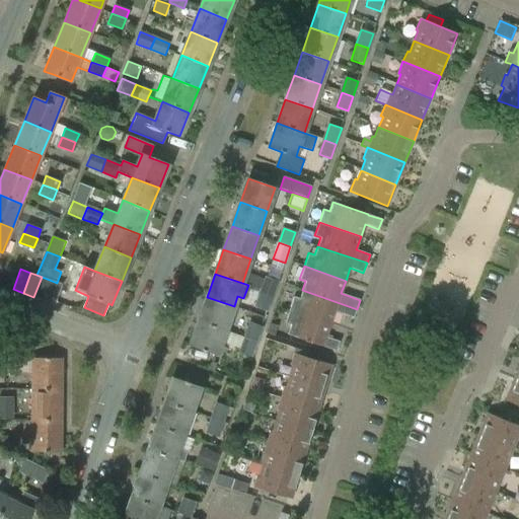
[(267,276),(262,292),(273,296),(279,280),(267,276)]
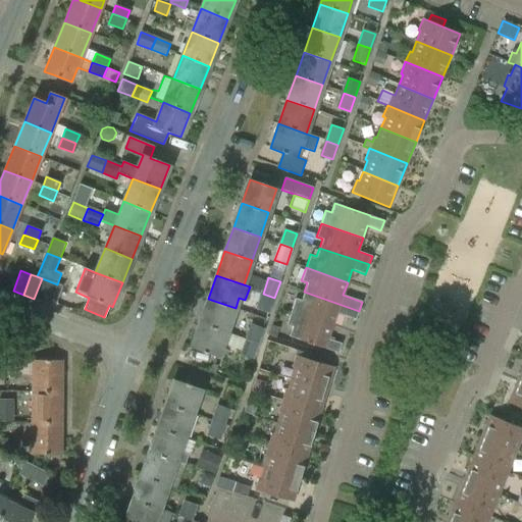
[(42,278),(34,299),(45,303),(52,282),(42,278)]
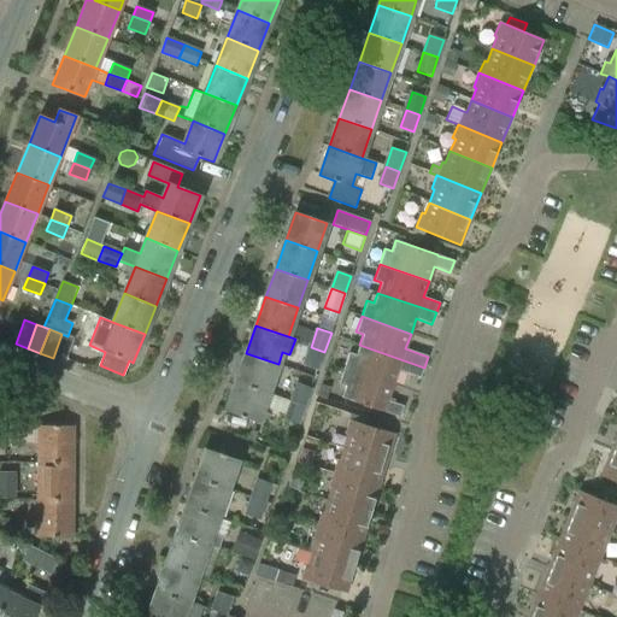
[(62,334),(53,358),(65,362),(68,354),(74,339),(69,336),(68,336),(62,334)]
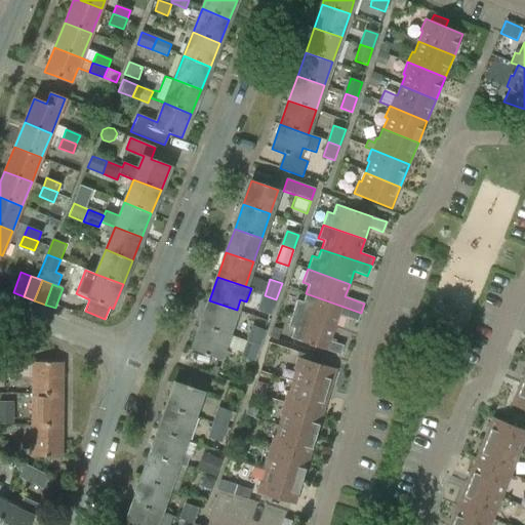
[(296,299),(292,314),(334,328),(338,315),(358,321),(361,313),(306,293),(303,303),(296,299)]
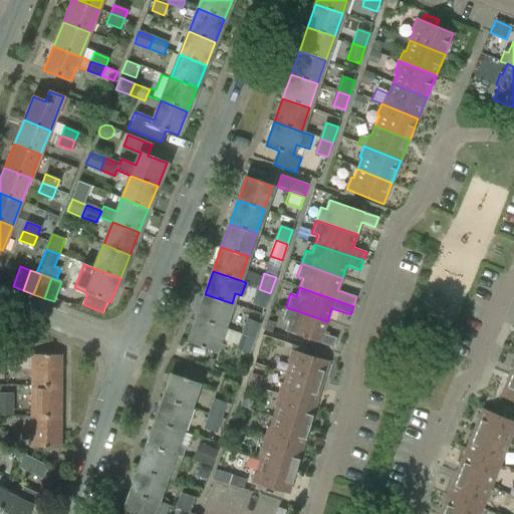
[(270,293),(259,289),(254,302),(266,306),(270,293)]
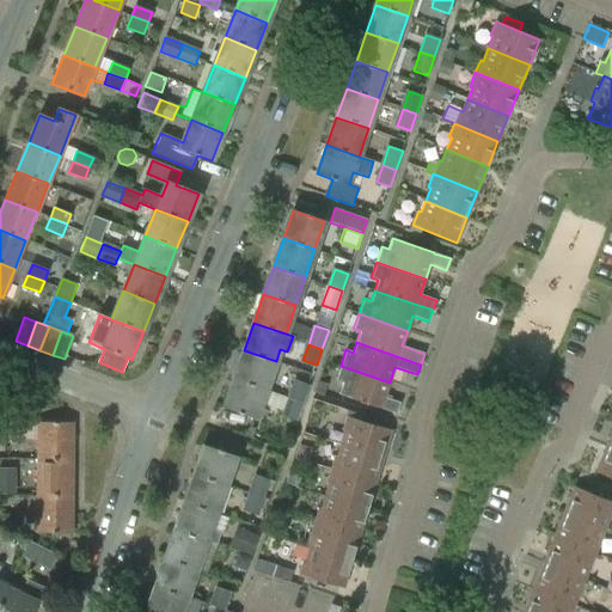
[(244,350),(234,379),(265,390),(276,361),(244,350)]
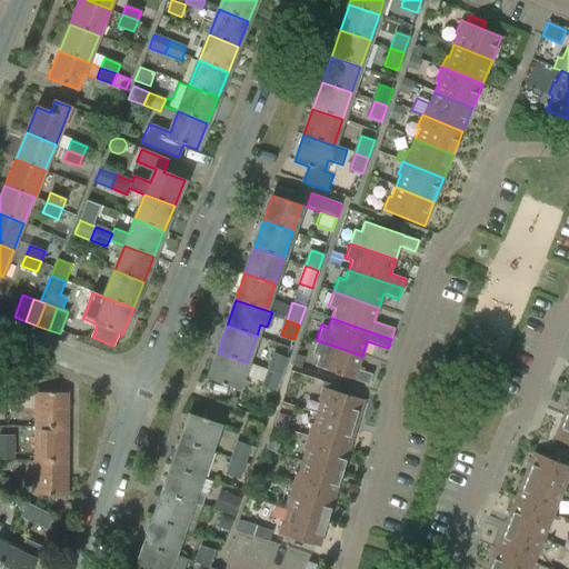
[(362,356),(317,340),(312,353),(318,356),(315,367),(353,380),(369,385),(372,375),(357,369),(362,356)]
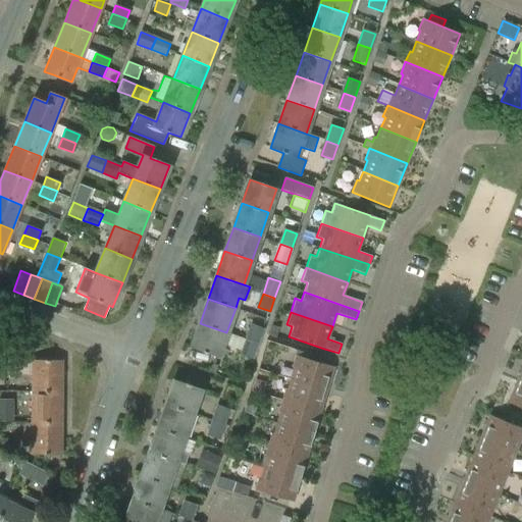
[(226,332),(200,323),(192,348),(218,357),(226,332)]
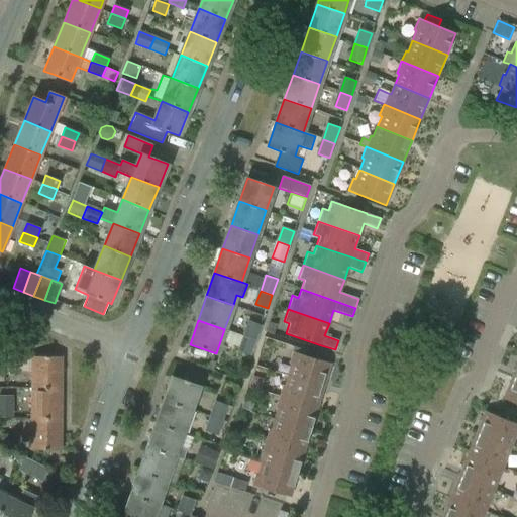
[(249,322),(244,336),(256,339),(262,326),(249,322)]
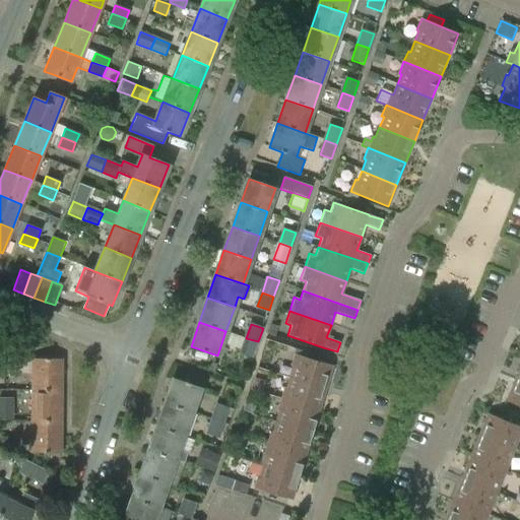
[(258,341),(246,338),(241,353),(252,358),(258,341)]
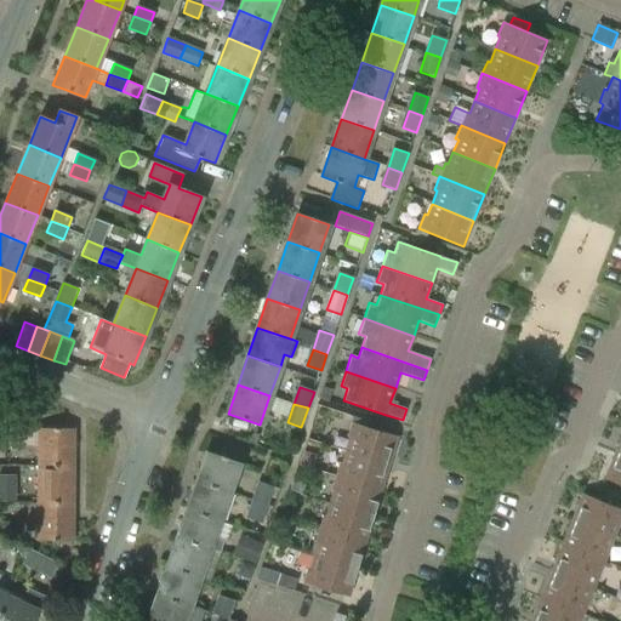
[(372,425),(353,419),(351,422),(371,428),(372,425)]
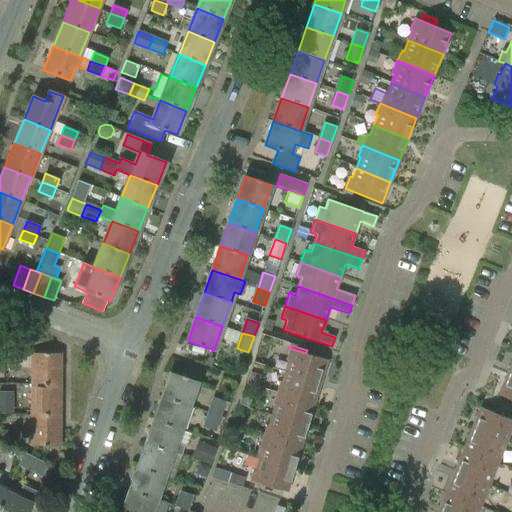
[(288,361),(285,371),(321,382),(327,360),(306,353),(289,348),(286,360),(288,361)]
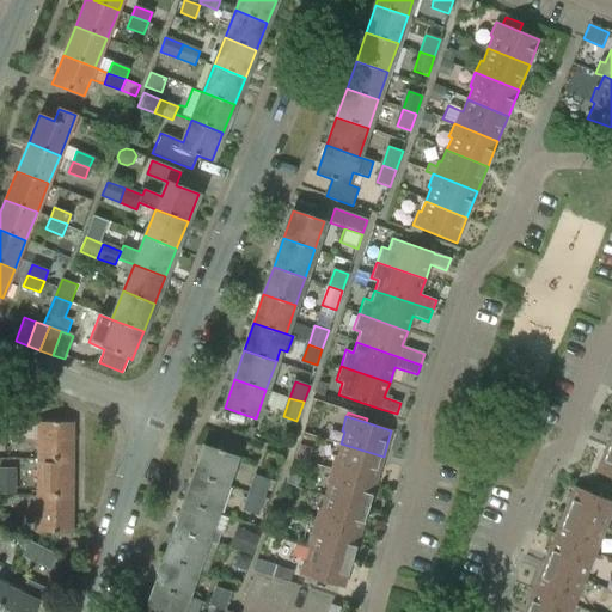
[(37,439),(37,459),(73,459),(73,423),(22,423),(22,439),(37,439)]
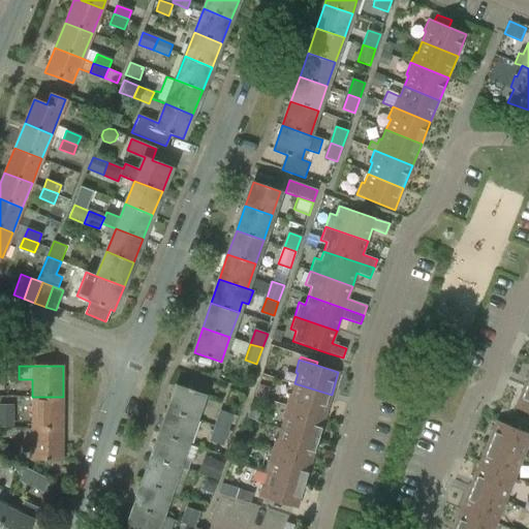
[(289,394),(285,405),(324,417),(332,395),(294,383),(291,395),(289,394)]
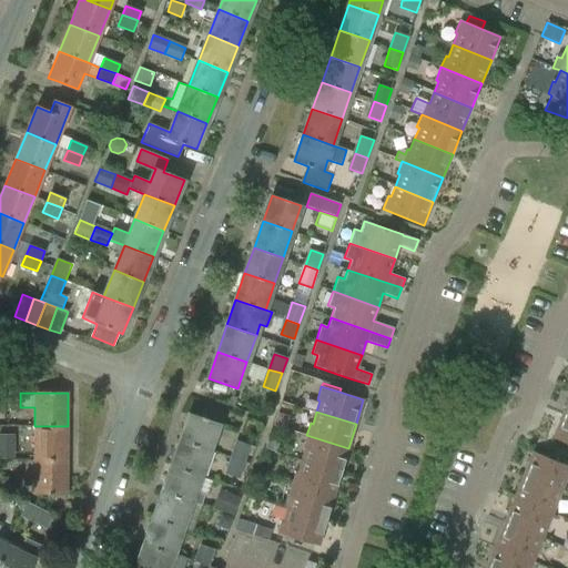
[(190,414),(181,440),(210,450),(220,424),(190,414)]
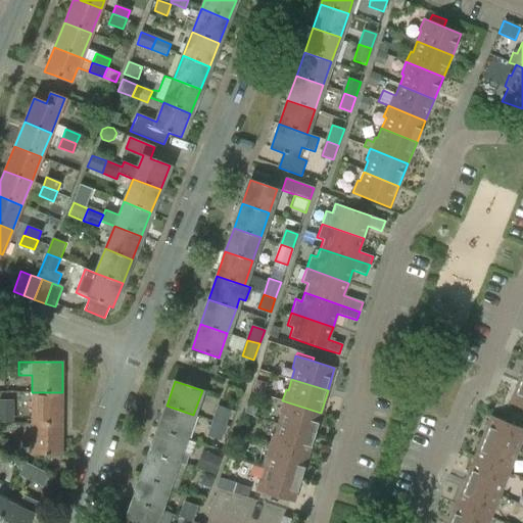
[(522,383),(518,382),(509,403),(522,409),(522,383)]
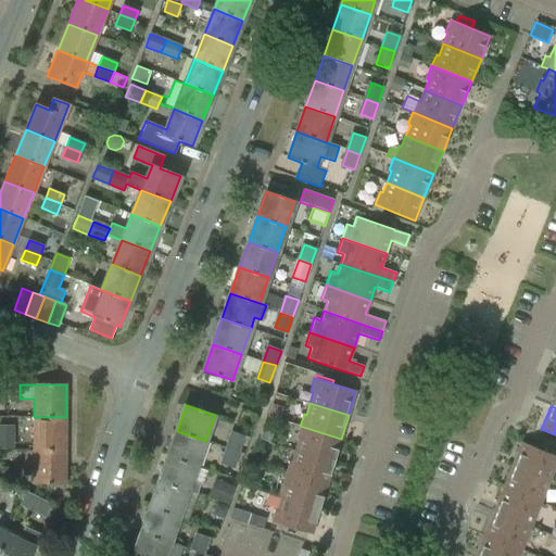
[(34,417),(34,451),(66,451),(66,417),(34,417)]
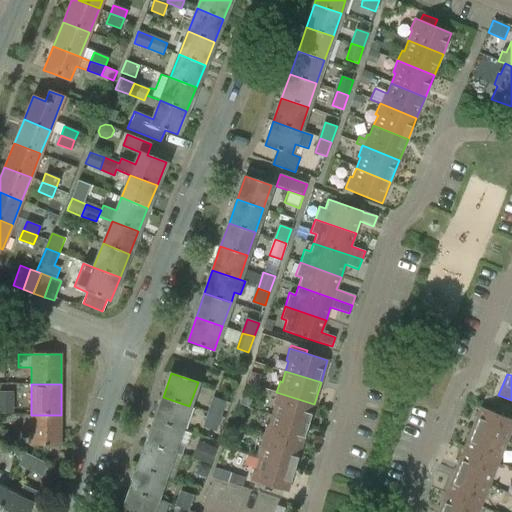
[(0,413),(11,414),(11,393),(0,392),(0,413)]
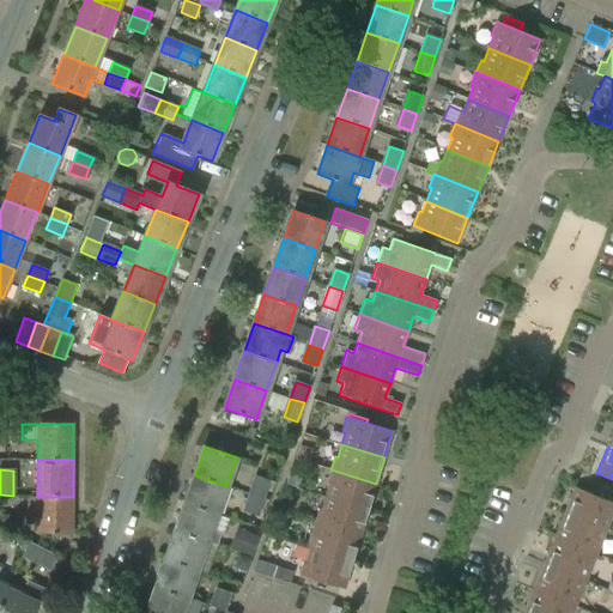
[(329,484),(325,497),(368,510),(376,484),(331,469),(327,484),(329,484)]
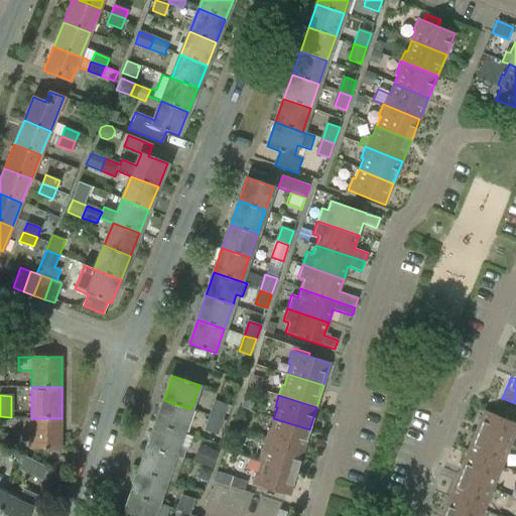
[(164,400),(155,423),(182,432),(190,409),(164,400)]
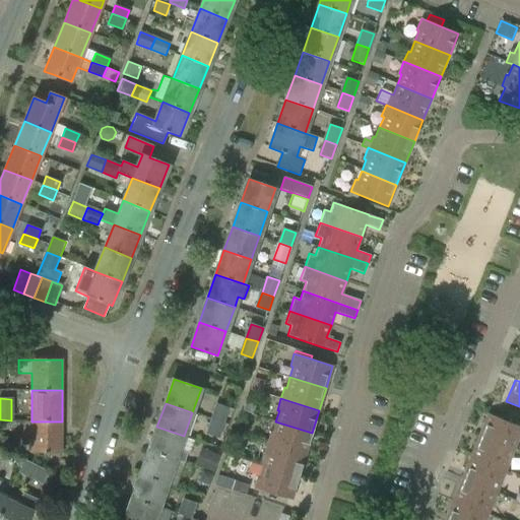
[(217,404),(212,419),(231,427),(236,410),(217,404)]
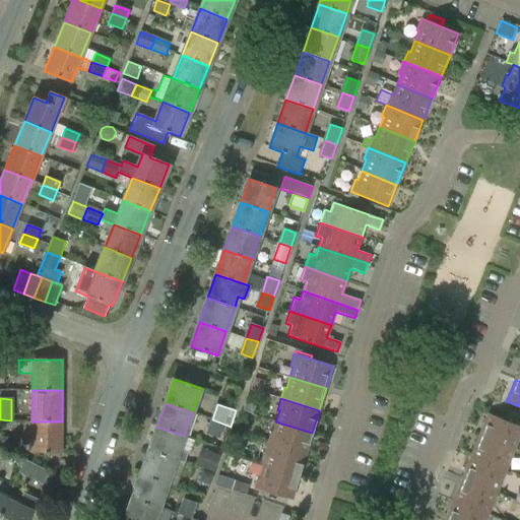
[(519,427),(488,413),(479,436),(514,450),(519,434),(519,427)]
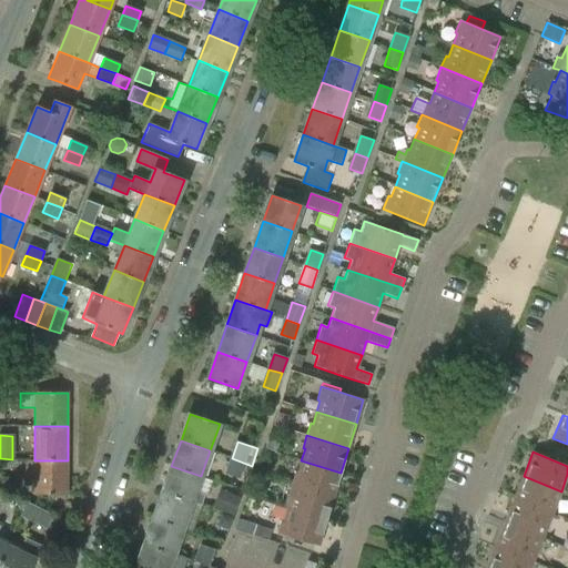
[(252,466),(232,458),(226,474),(236,477),(233,488),(242,492),(252,466)]
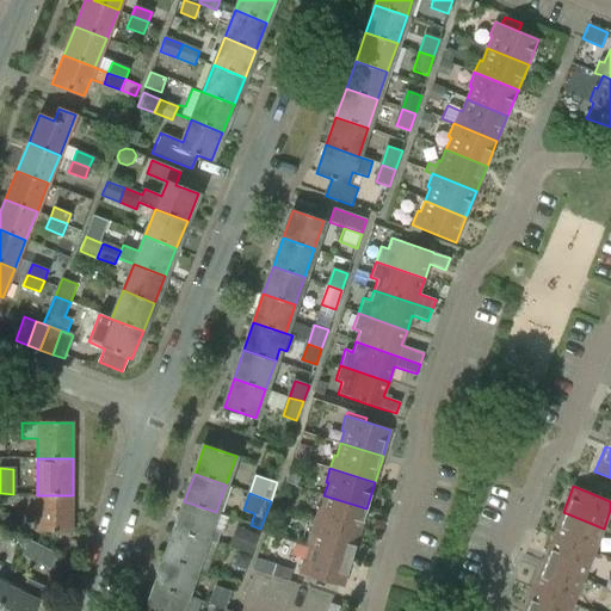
[(73,495),(37,495),(36,532),(72,532),(73,495)]
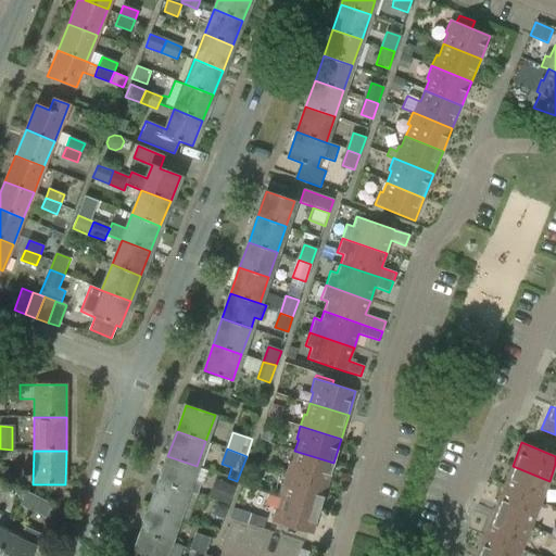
[(289,462),(286,474),(327,487),(333,463),(294,451),(291,462),(289,462)]
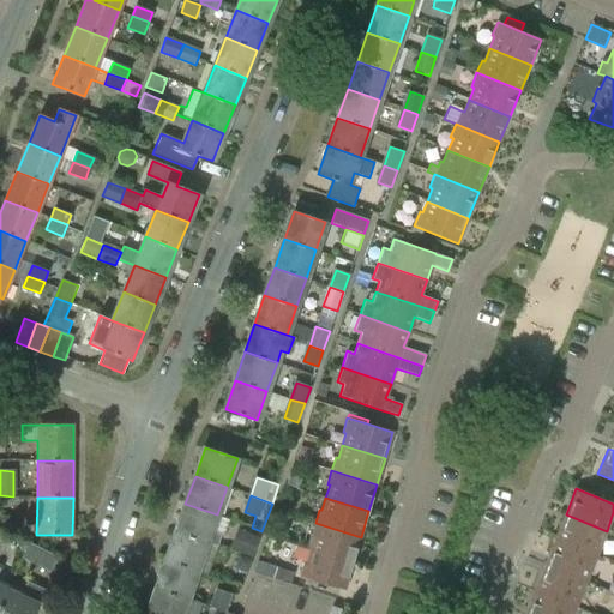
[(175,531),(208,543),(217,547),(221,535),(211,531),(217,515),(185,504),(175,531)]
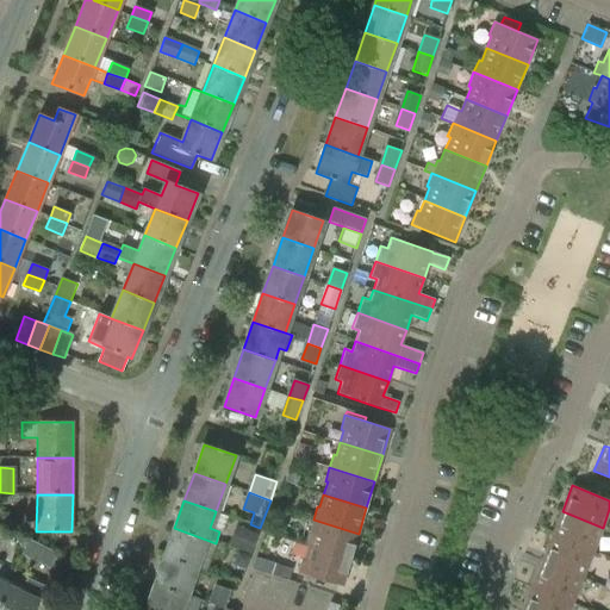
[(562,511),(552,536),(592,553),(603,528),(562,511)]
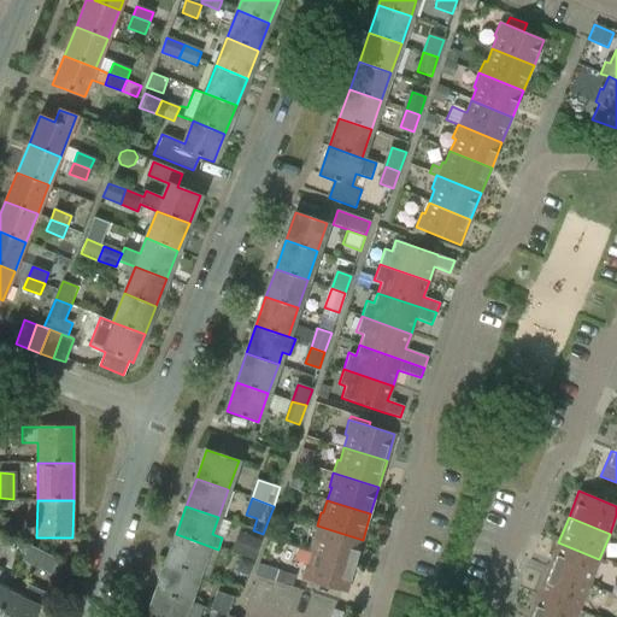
[(315,540),(311,553),(354,566),(363,540),(317,526),(312,539),(315,540)]
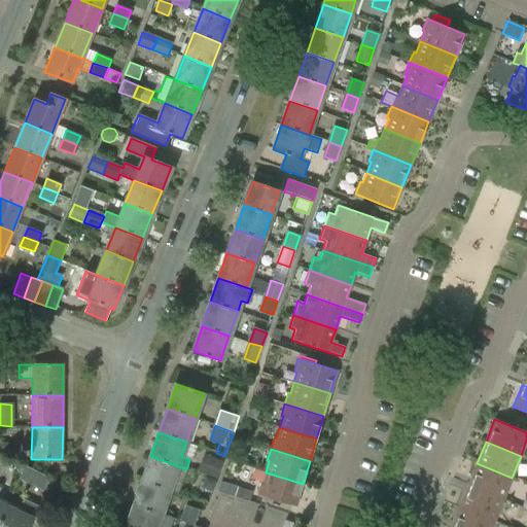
[(150,456),(142,481),(170,490),(178,466),(150,456)]
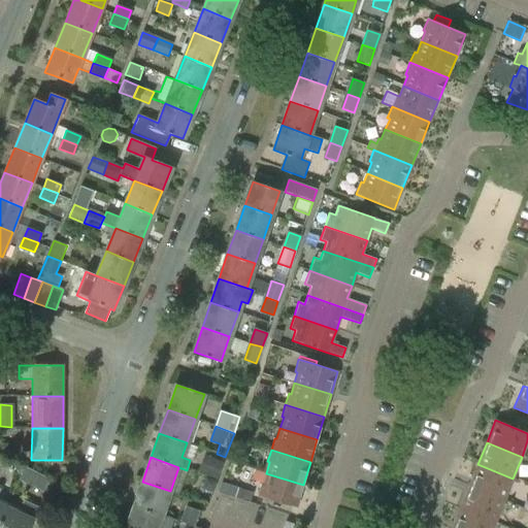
[(197,473),(217,482),(223,464),(204,457),(197,473)]
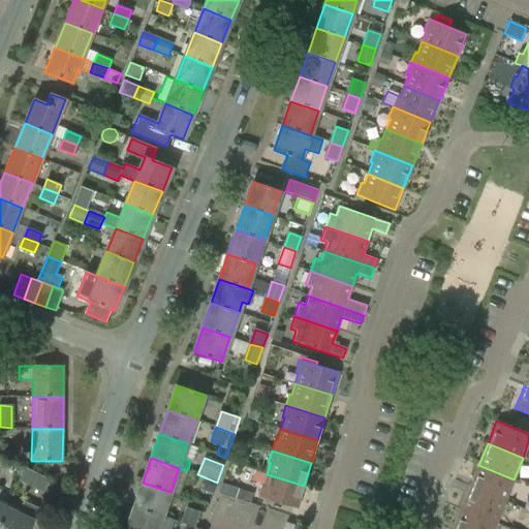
[(478,465),(469,487),(505,501),(514,479),(478,465)]
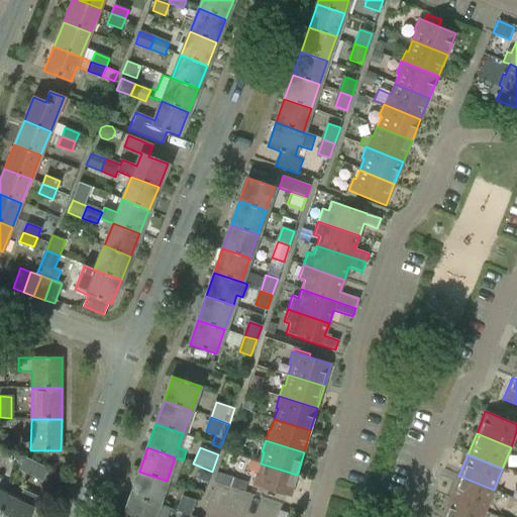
[(19,470),(41,482),(46,470),(24,458),(19,470)]
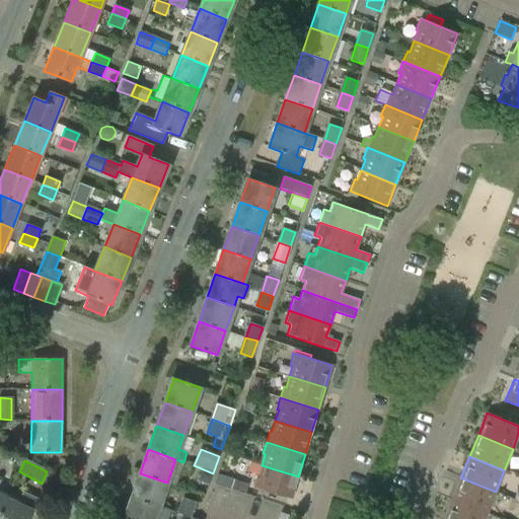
[(298,476),(262,465),(258,475),(256,474),(252,488),(291,499),(298,476)]
